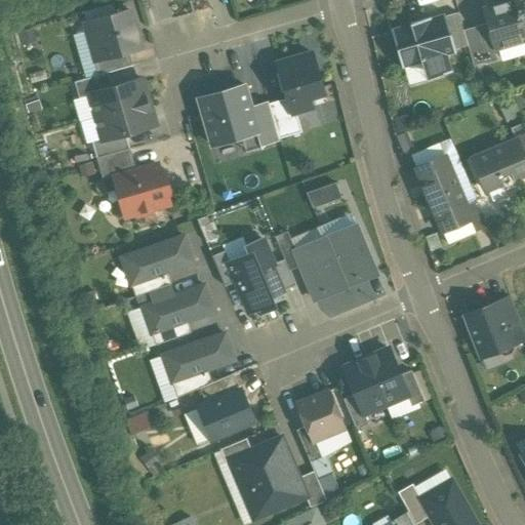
[(514,0),(485,9),(489,23),(496,48),(498,48),(524,39),(524,33),(515,0),(514,0)]
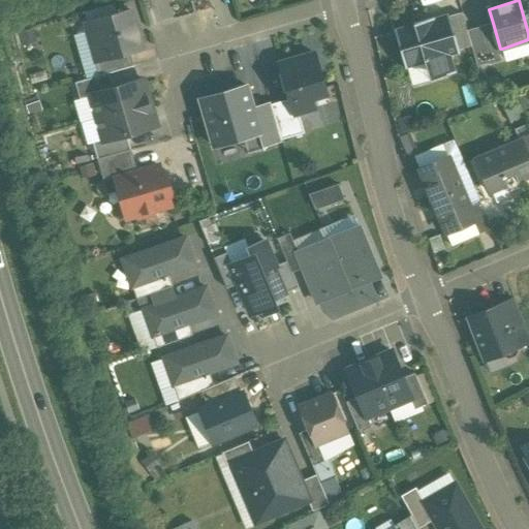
[(528,0),(518,0),(519,0),(528,33),(528,32),(528,0)]
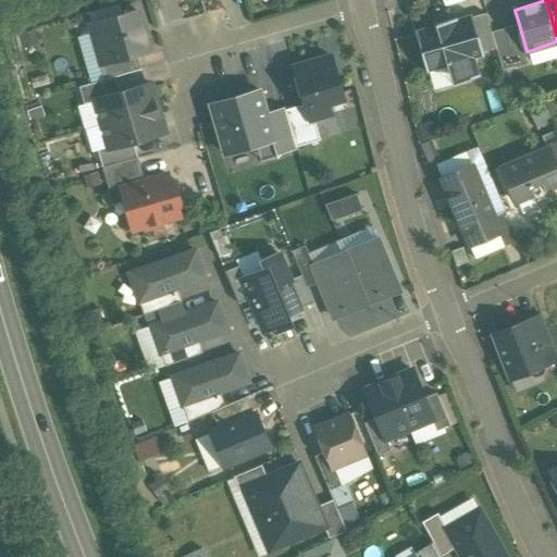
[(138,11),(97,23),(91,33),(95,41),(103,47),(108,61),(108,62),(137,53),(150,50),(138,11)]
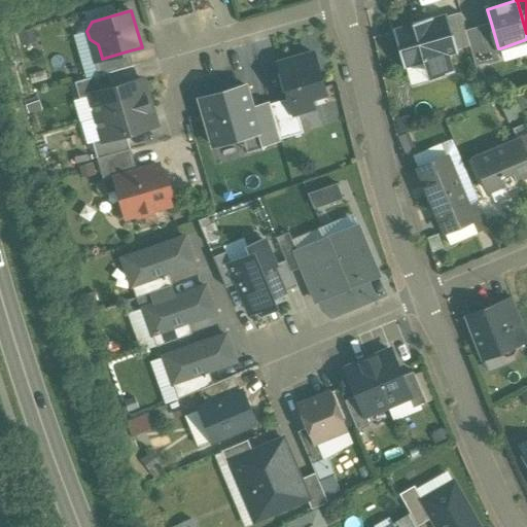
[(460,12),(448,16),(457,49),(469,46),(460,12)]
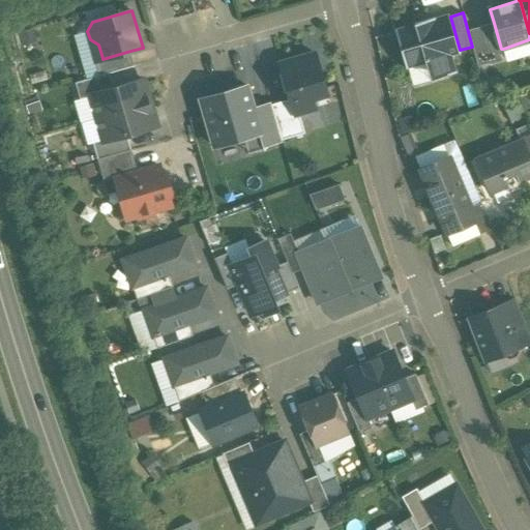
[(449,13),(395,29),(407,68),(427,63),(431,80),(458,72),(457,70),(453,71),(448,53),(458,51),(459,54),(461,53),(460,50),(450,17),(449,13)]
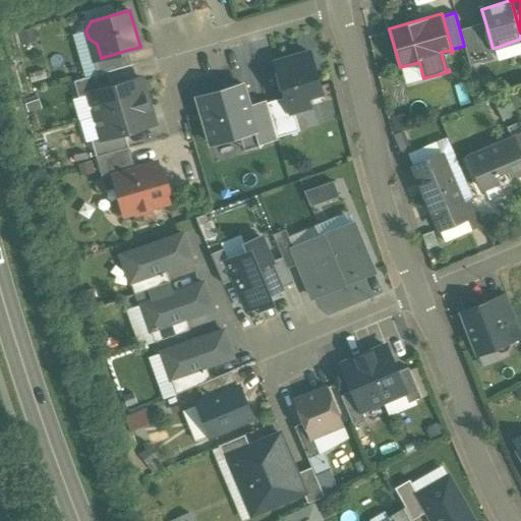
[(485,22),(472,26),(480,56),(491,52),(495,48),(493,48),(485,22)]
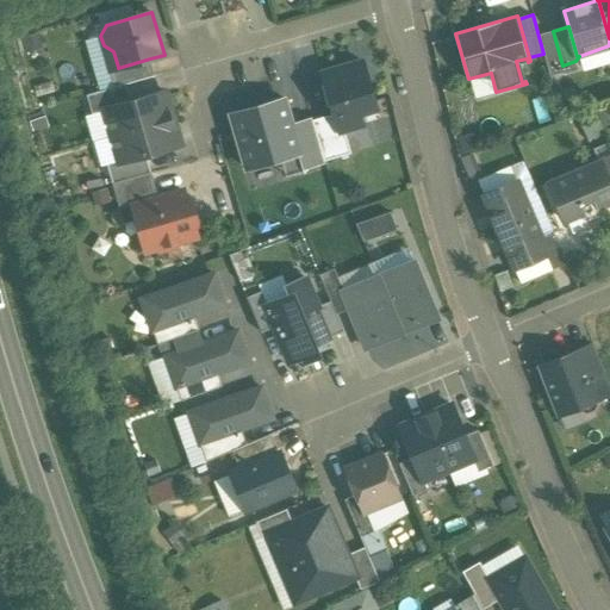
[(150,58),(118,68),(118,67),(109,69),(114,87),(114,88),(126,85),(155,76),(150,58)]
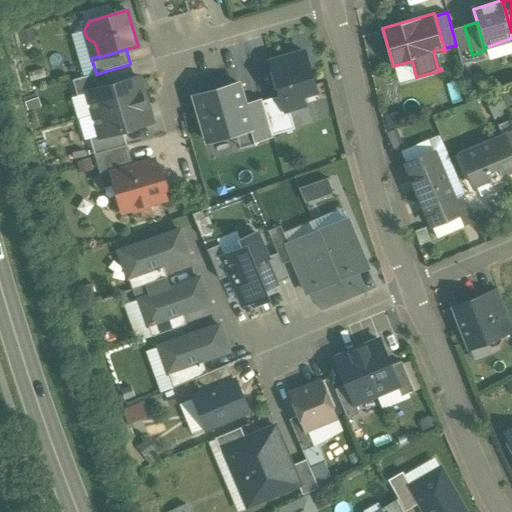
[(304,51),(271,61),(281,96),(285,110),(289,109),(305,105),(300,90),(314,85),(304,51)]
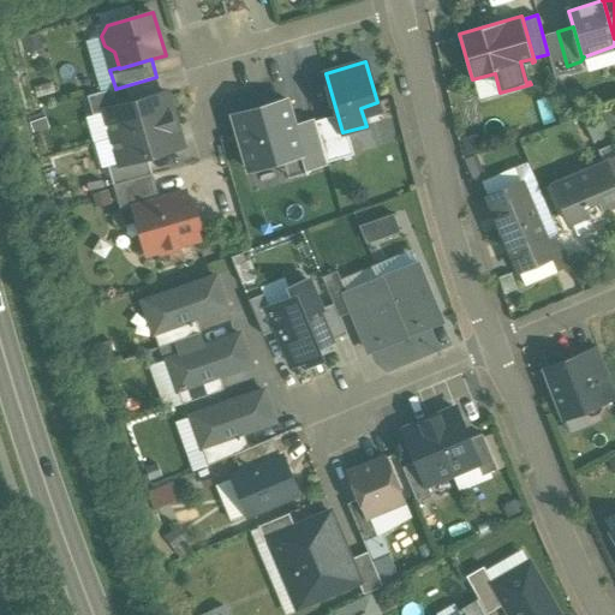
[(115,88),(88,96),(94,115),(106,112),(106,111),(132,102),(127,85),(115,89),(115,88)]
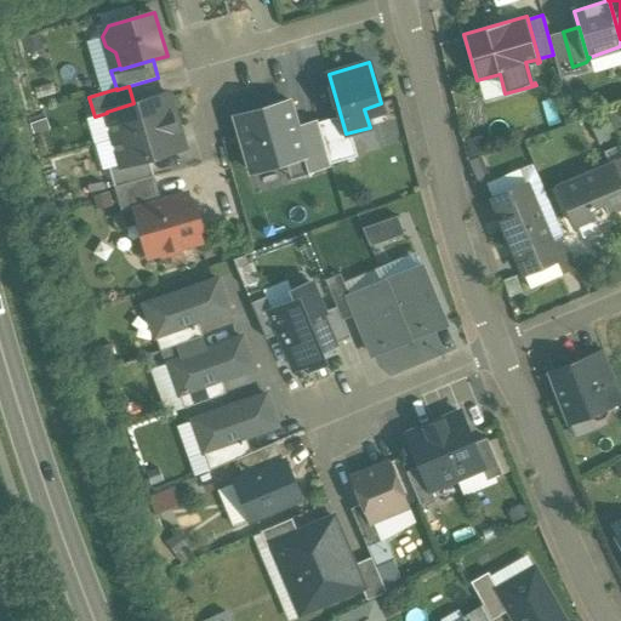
[(134,103),(107,112),(107,113),(114,138),(176,121),(169,93),(134,103)]
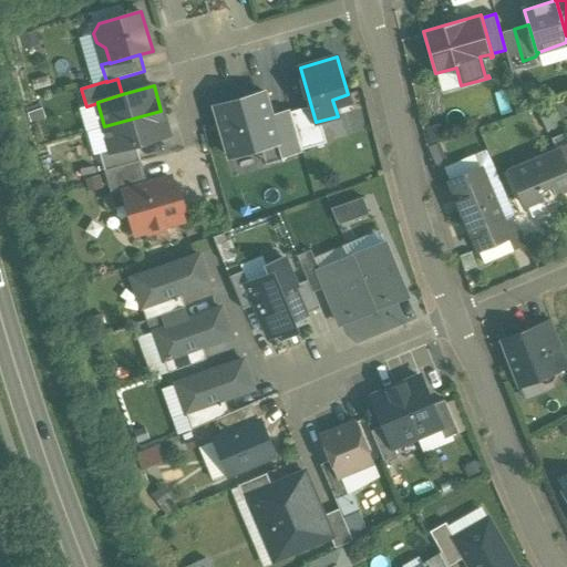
[(271,117),(265,92),(215,106),(230,157),(278,143),(279,143),(271,117)]
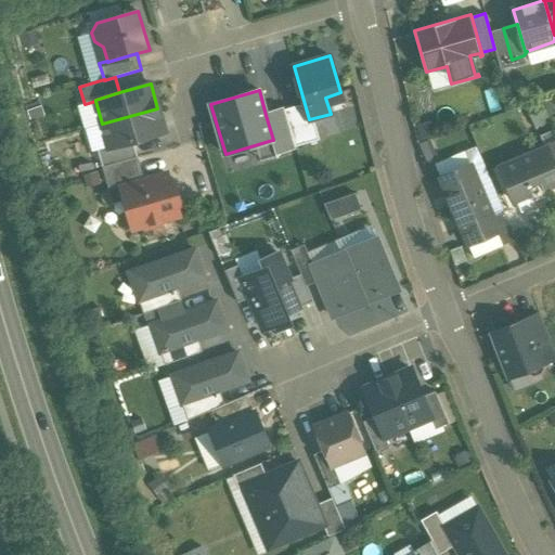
[(305,104),(285,110),(296,146),(320,140),(313,118),(309,119),(305,104)]
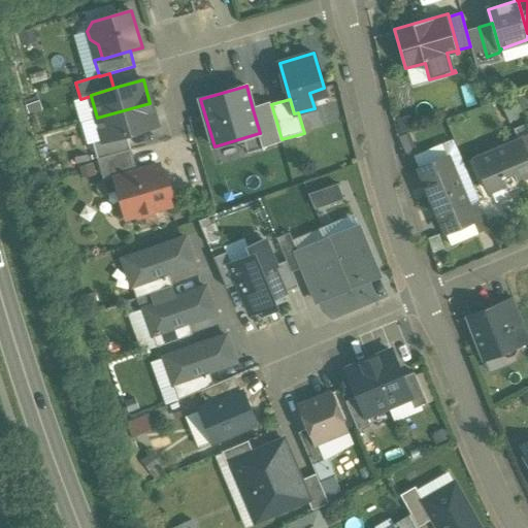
[(150,103),(97,118),(104,140),(104,141),(127,134),(157,126),(150,103)]
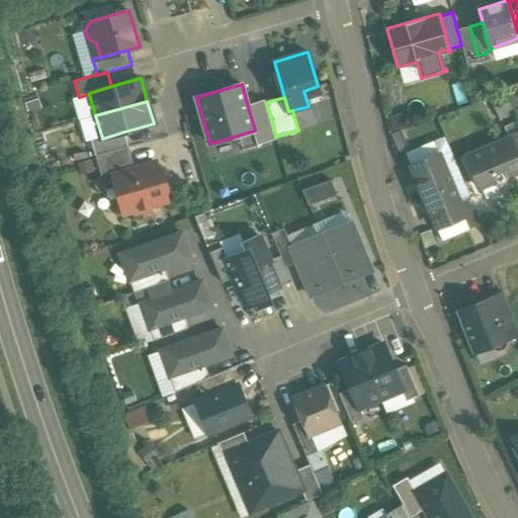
[(266,102),(248,107),(255,131),(254,131),(258,147),(260,146),(259,142),(276,137),(266,102)]
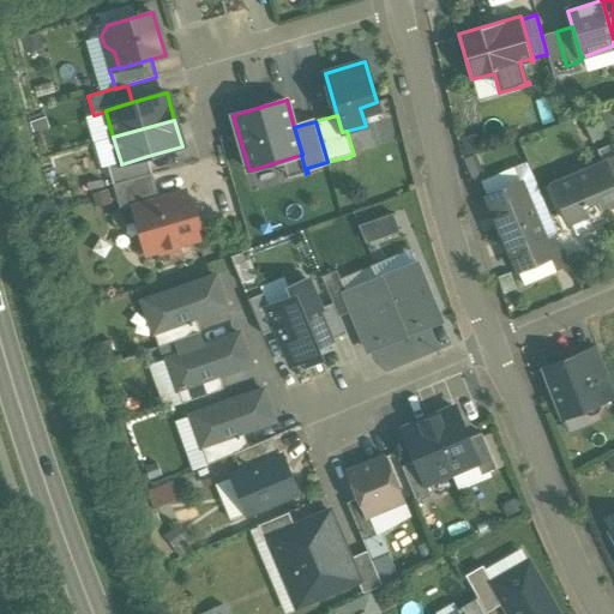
[(613,144),(599,150),(603,163),(605,163),(613,181),(613,180),(613,144)]
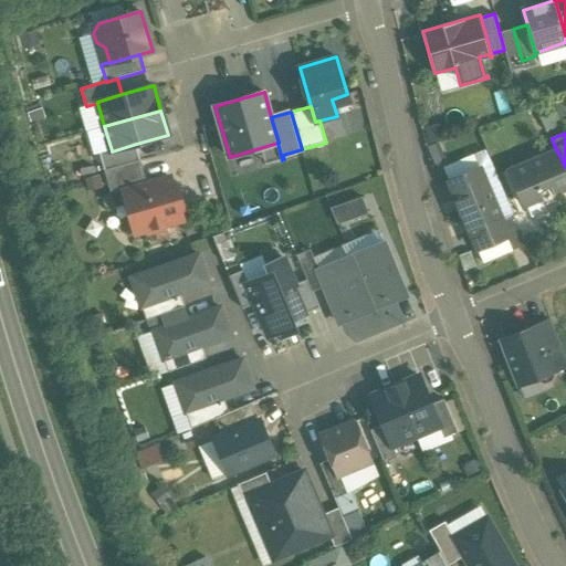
[(136,144),(112,152),(112,150),(100,154),(105,170),(140,160),(136,144)]
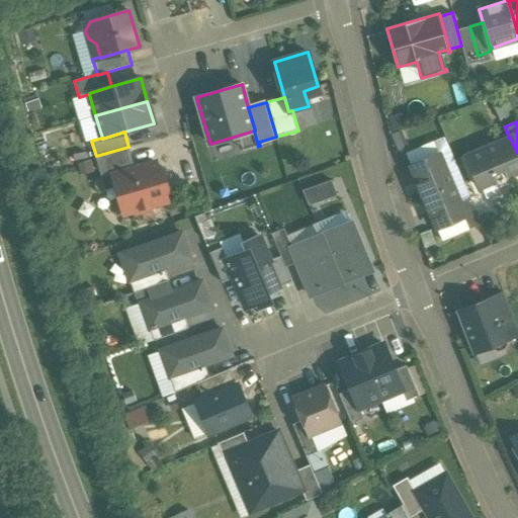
[(509,138),(466,156),(481,188),(495,182),(498,188),(512,182),(510,176),(517,172),(517,155),(517,153),(510,138),(509,138)]
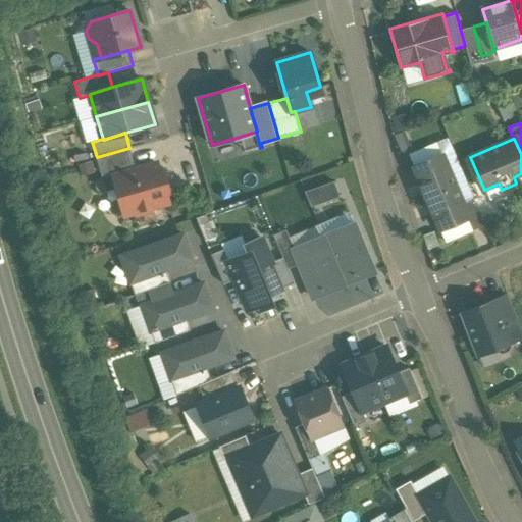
[(129,148),(97,157),(103,178),(114,175),(136,169),(129,148)]
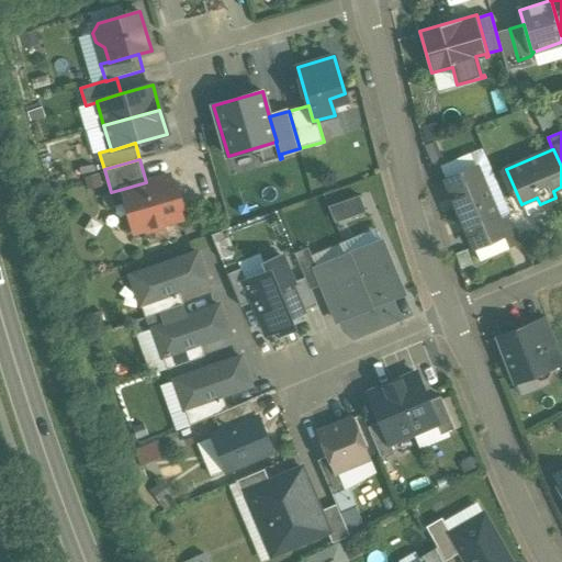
[(478,167),(447,180),(460,214),(491,201),(478,167)]
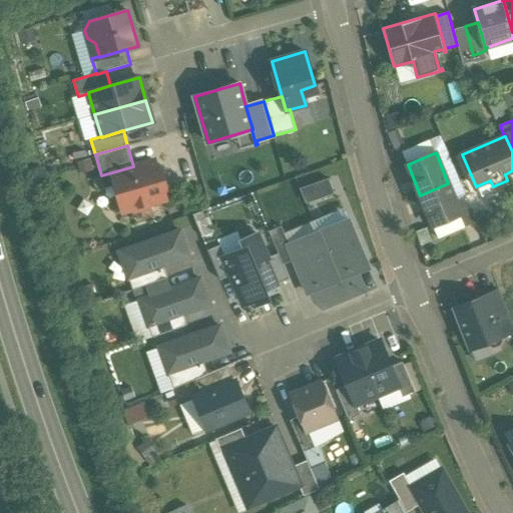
[(133,166),(112,172),(116,187),(117,187),(119,196),(123,211),(132,209),(133,211),(149,206),(149,204),(165,199),(162,187),(165,187),(160,171),(157,172),(154,160),(133,166)]
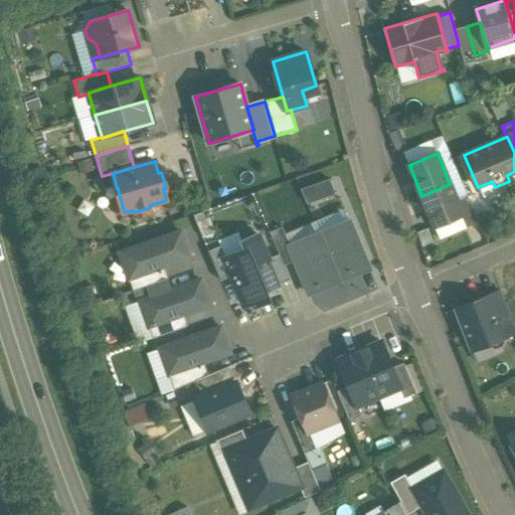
[(329,179),(300,190),(306,205),(335,194),(329,179)]
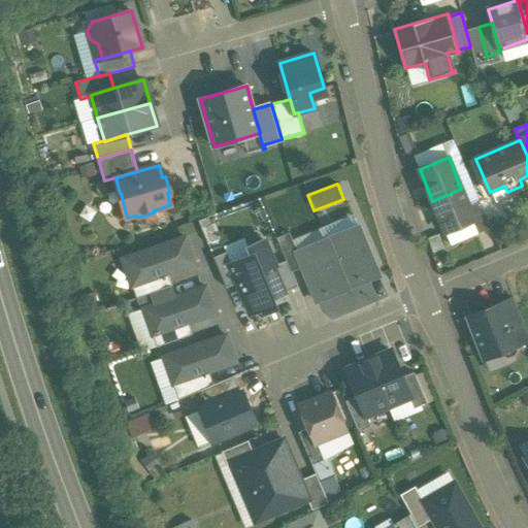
[(461,189),(432,201),(446,232),(462,226),(465,227),(470,225),(471,222),(472,221),(474,220),(469,206),(461,189)]
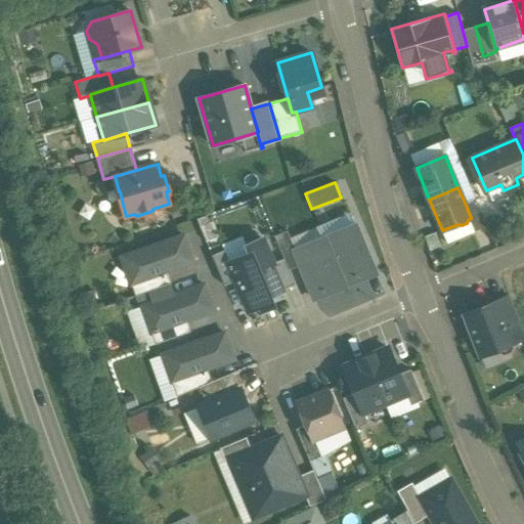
[(488,226),(477,201),(466,205),(471,218),(469,219),(475,232),(488,226)]
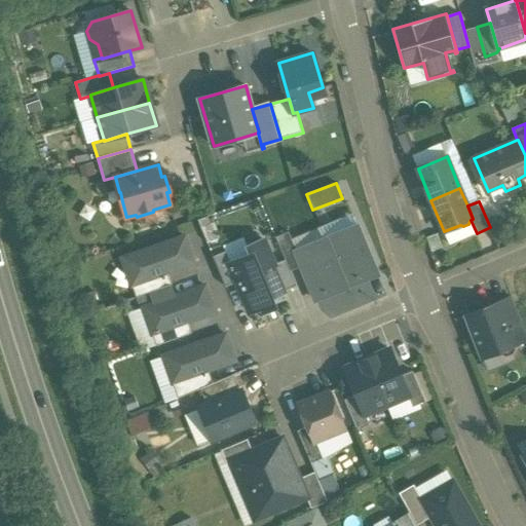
[(355,227),(326,239),(346,287),(375,274),(355,227)]
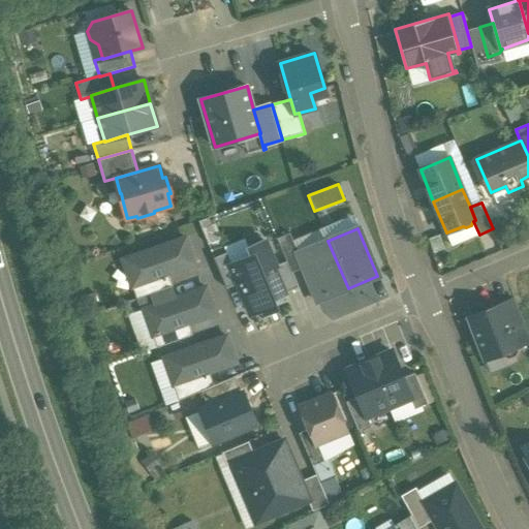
[(286,260),(291,273),(304,268),(298,253),(290,234),(278,239),(286,260)]
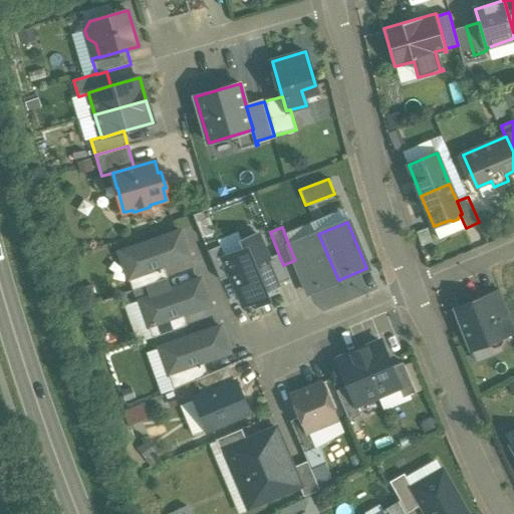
[(191,258),(182,231),(119,252),(129,279),(163,267),(191,258)]
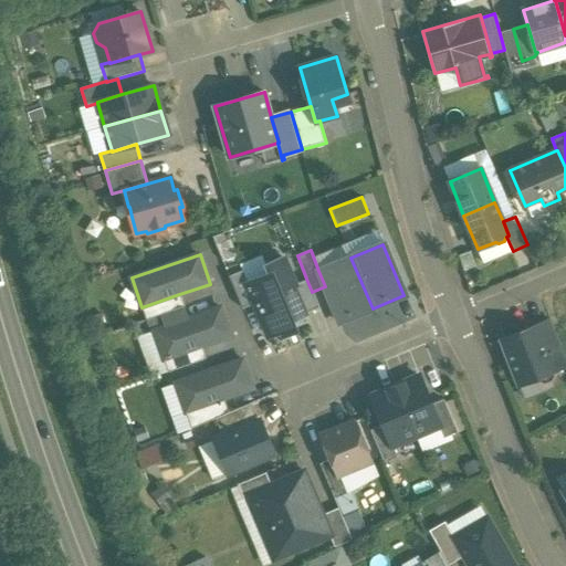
[(294,284),(283,258),(265,265),(269,274),(245,284),(254,304),(269,338),(307,322),(304,315),(292,285),(294,284)]
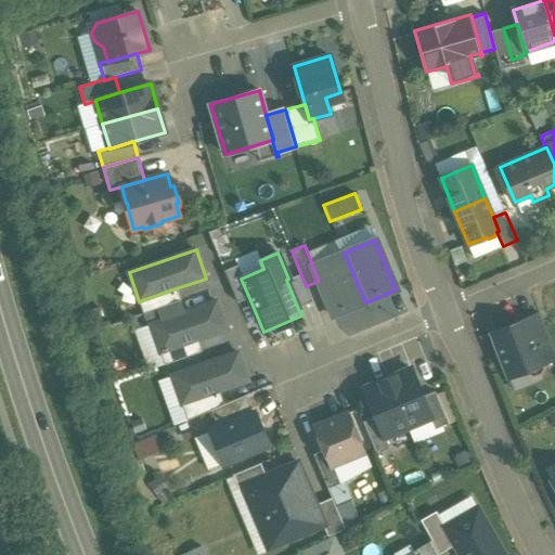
[(344,253),(312,266),(319,281),(334,315),(365,302),(344,253)]
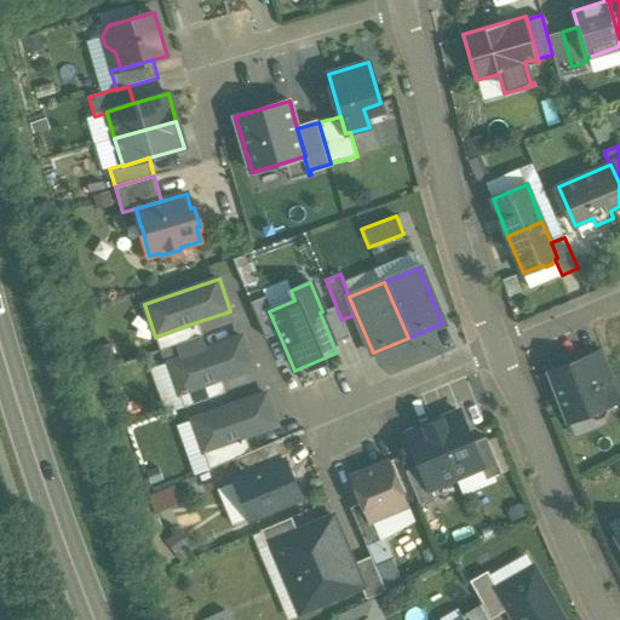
[(267,338),(279,333),(269,311),(264,298),(251,303),(267,338)]
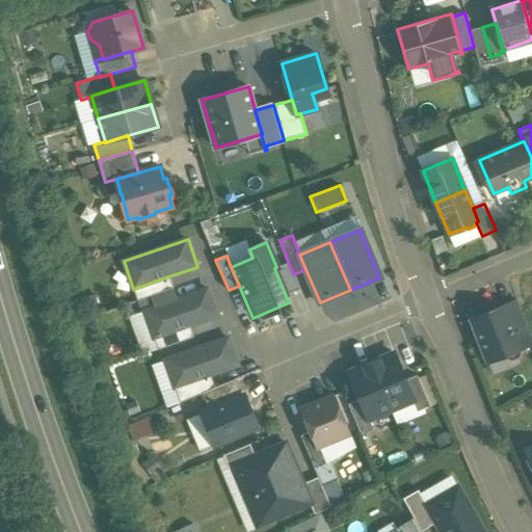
[(276,267),(274,268),(286,296),(300,290),(293,274),(288,262),(276,267)]
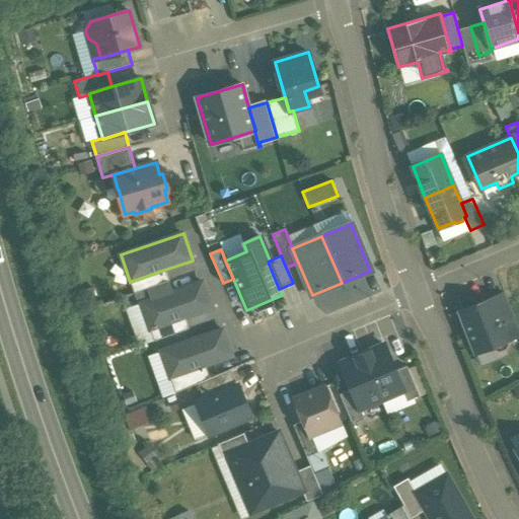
[(164,270),(130,282),(135,293),(169,280),(164,270)]
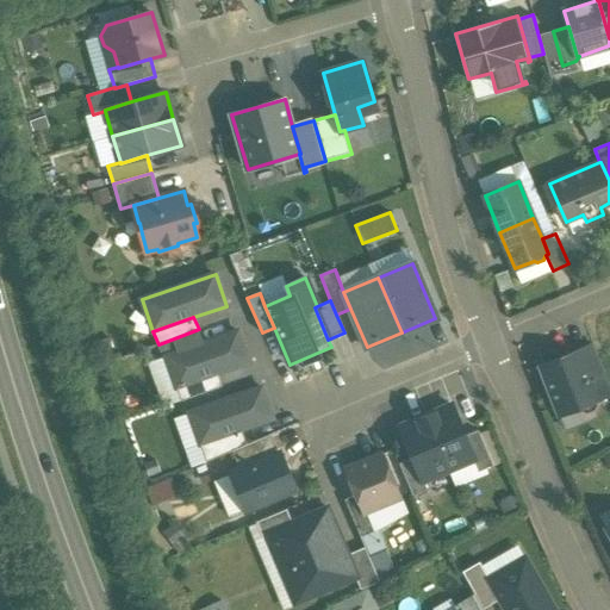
[(249,362),(238,332),(166,356),(176,386),(217,373),(249,362)]
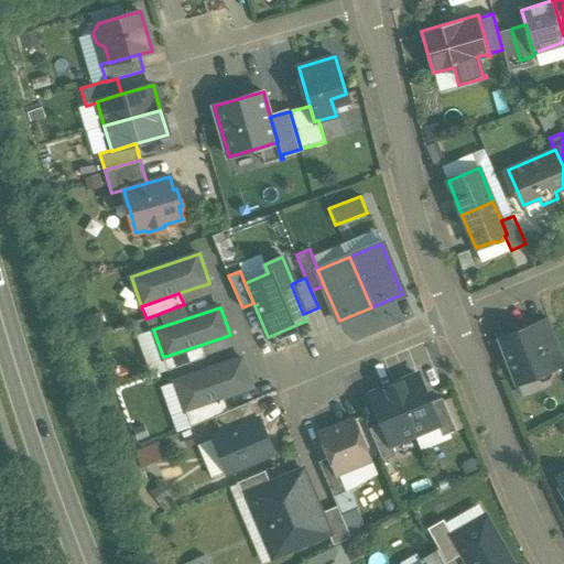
[(563,355),(550,320),(535,325),(549,360),(563,355)]
